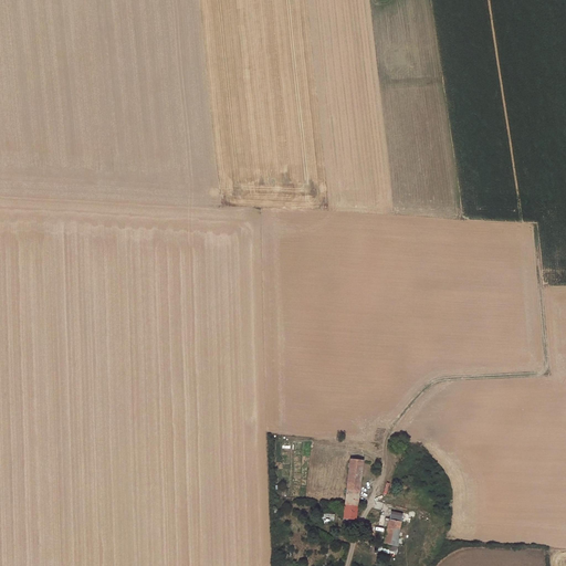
[(346,505),(358,506),(364,460),(350,459),(346,505)]
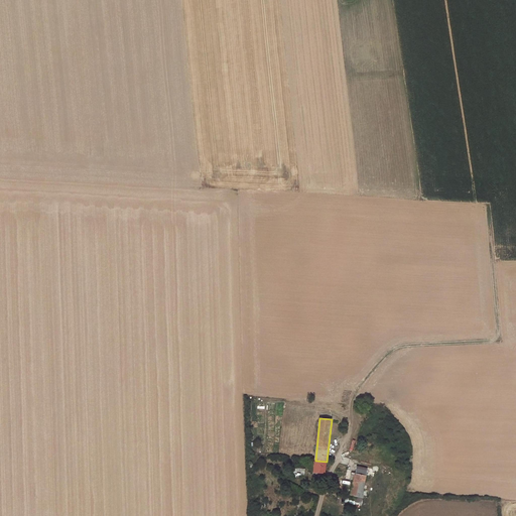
[(315,461),(314,471),(320,472),(320,476),(325,476),(327,462),(315,461)]
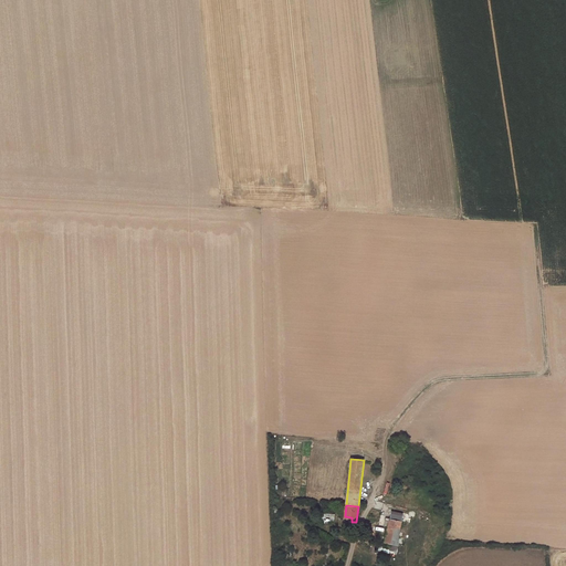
[(389,520),(401,521),(402,514),(391,512),(389,520)]
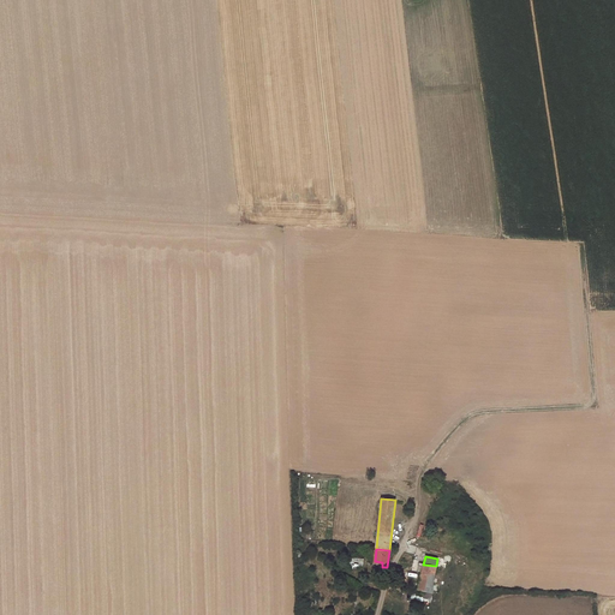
[(364,567),(364,557),(351,557),(351,569),(357,569),(357,567),(364,567)]
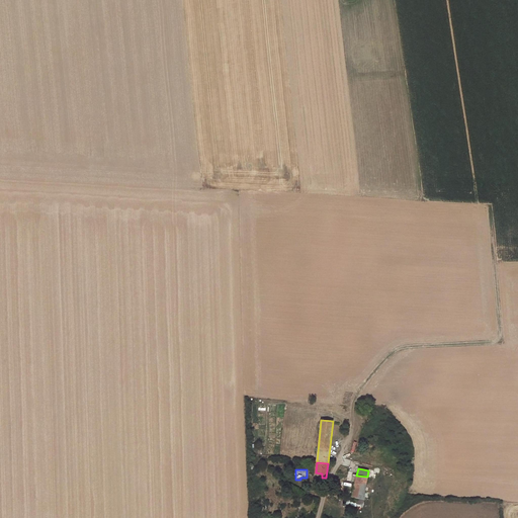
[(357,505),(362,506),(363,506),(365,490),(367,477),(356,476),(351,497),(358,499),(357,505)]
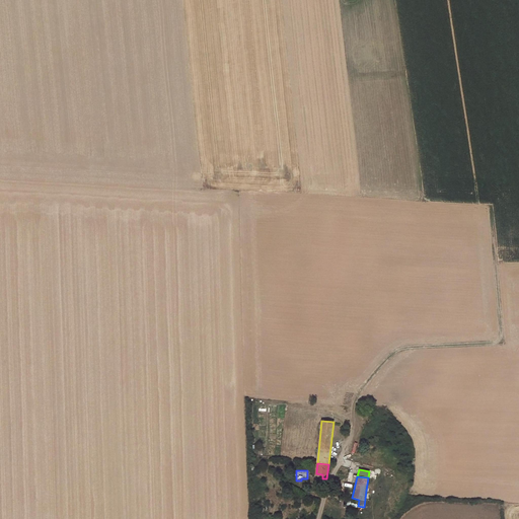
All buildings are outlined.
